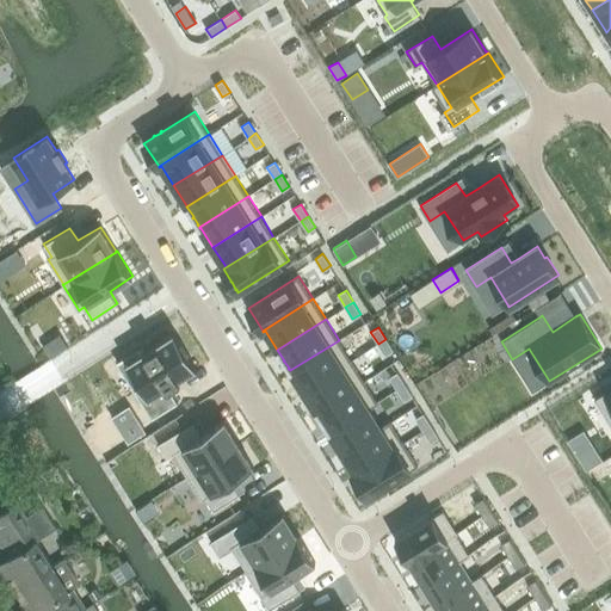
[(152,419),(178,402),(167,387),(197,368),(174,332),(144,350),(142,346),(116,362),(152,419)]
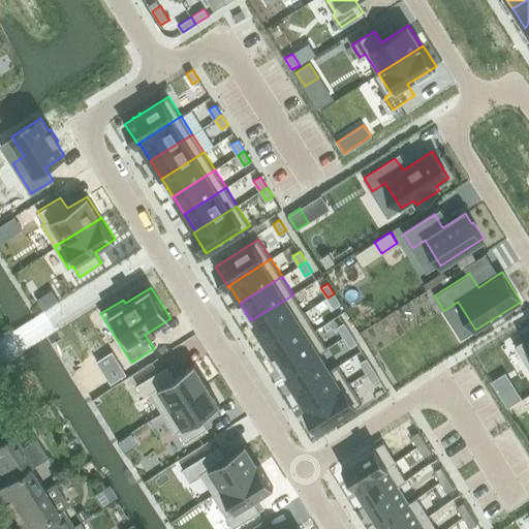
[(334,293),(328,298),(334,308),(340,303),(334,293)]
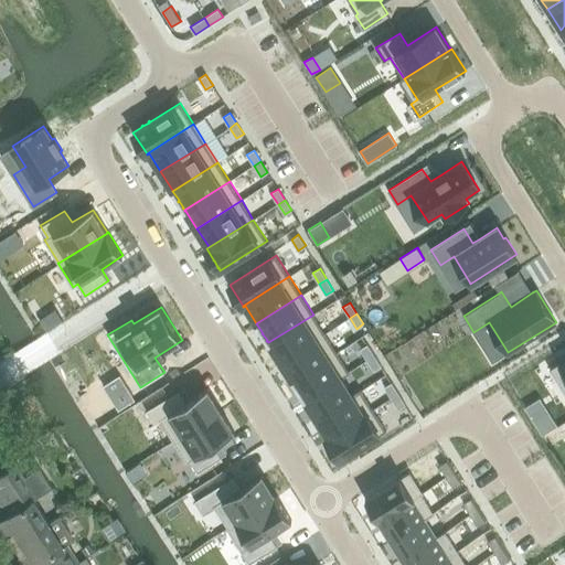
[(313,315),(268,342),(269,343),(280,361),(326,333),(313,315)]
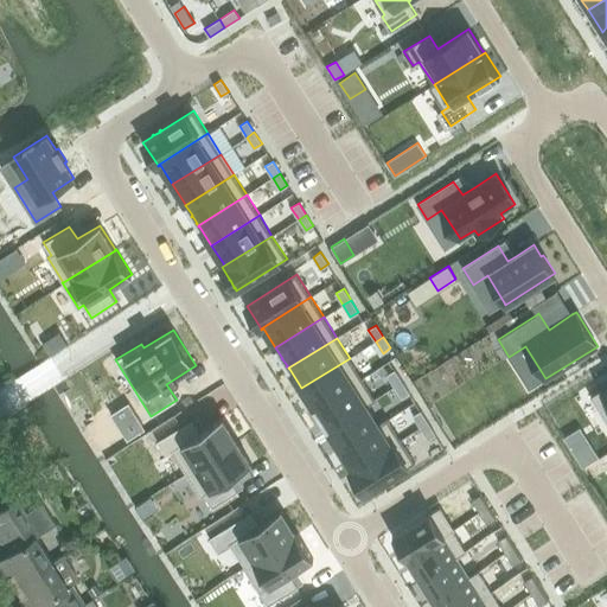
[(350,358),(301,388),(314,408),(313,408),(314,409),(363,378),(350,358)]
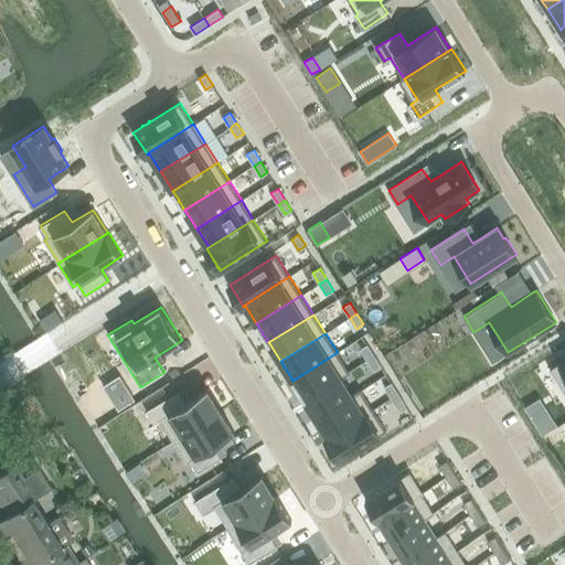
[(368,344),(361,349),(368,360),(374,355),(368,344)]
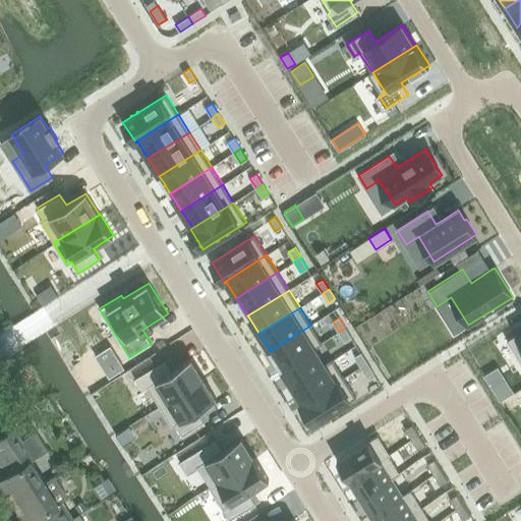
[(311,325),(270,351),(281,368),(314,347),(314,348),(323,343),(311,325)]
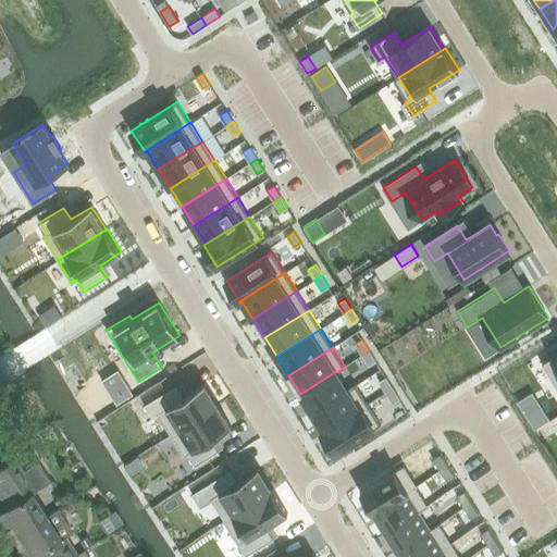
[(369,350),(362,355),(369,366),(376,360),(369,350)]
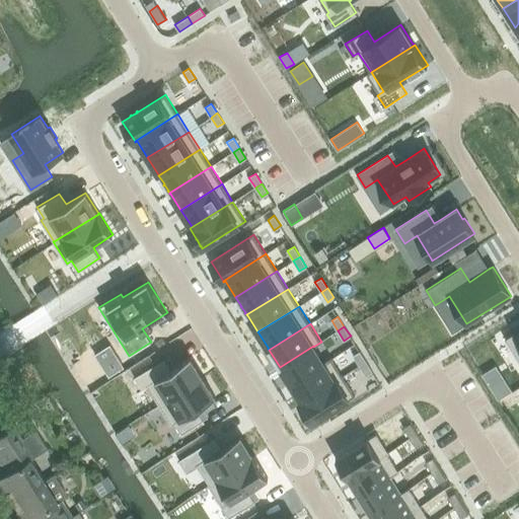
[(518,328),(514,332),(513,334),(505,339),(518,361),(518,360),(518,328)]
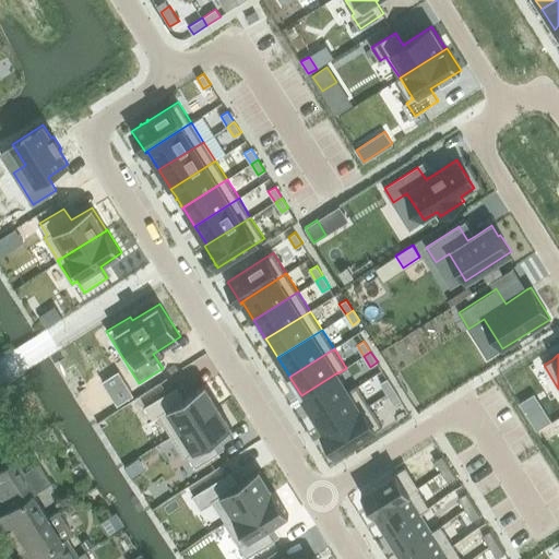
[(118,371),(103,381),(117,405),(133,395),(118,371)]
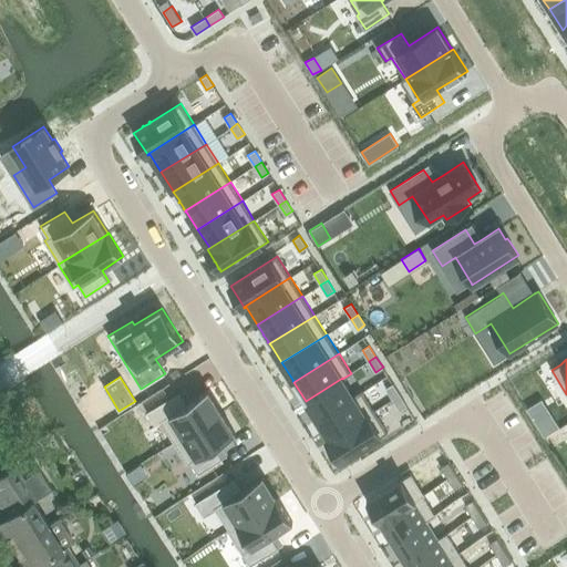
[(342,378),(306,401),(318,420),(353,397),(342,379),(342,378)]
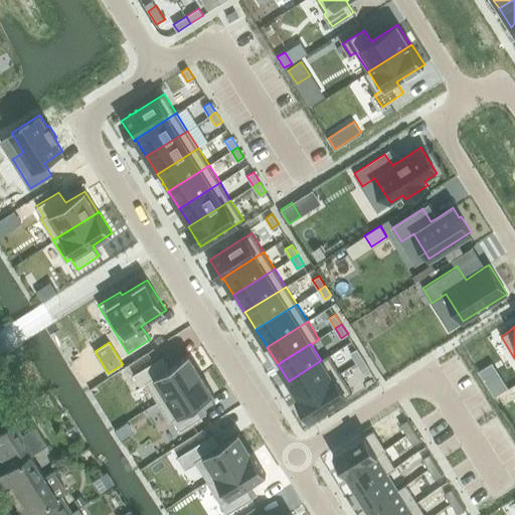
[(357,348),(350,353),(357,362),(363,358),(357,348)]
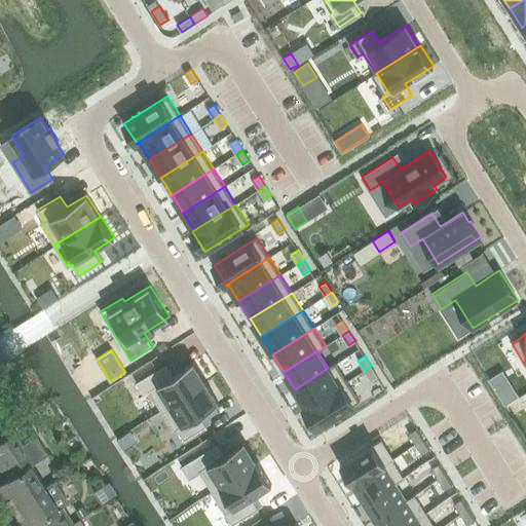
[(174,373),(166,363),(136,382),(144,395),(149,391),(161,410),(205,382),(193,362),(174,373)]
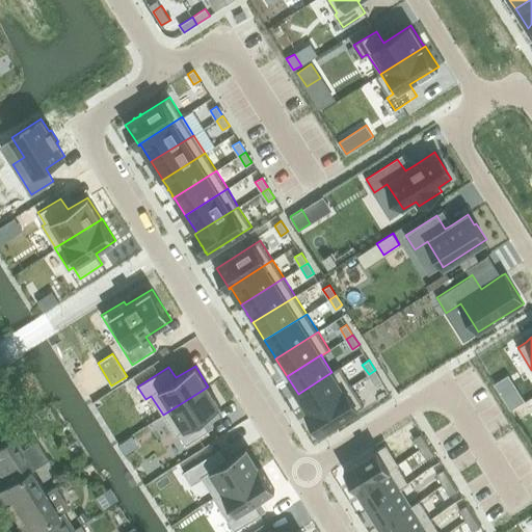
[(331,372),(298,394),(309,410),(307,413),(308,413),(351,386),(340,367),(331,372)]
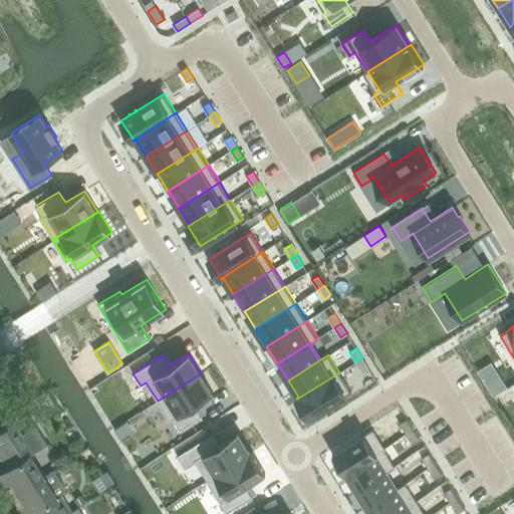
[(362,357),(356,361),(362,371),(368,367),(362,357)]
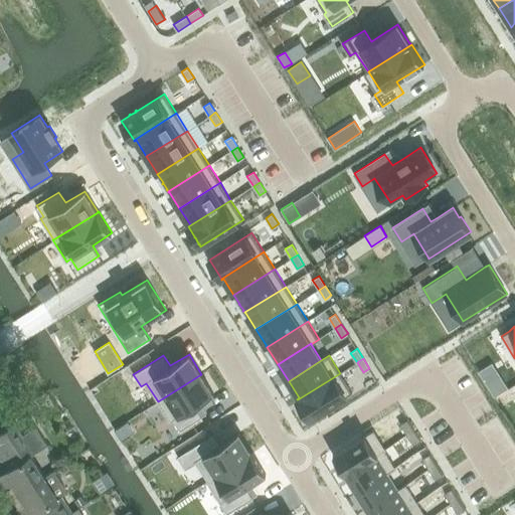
[(340,373),(298,399),(304,409),(304,410),(305,410),(308,416),(308,417),(309,416),(310,419),(352,392),(340,373)]
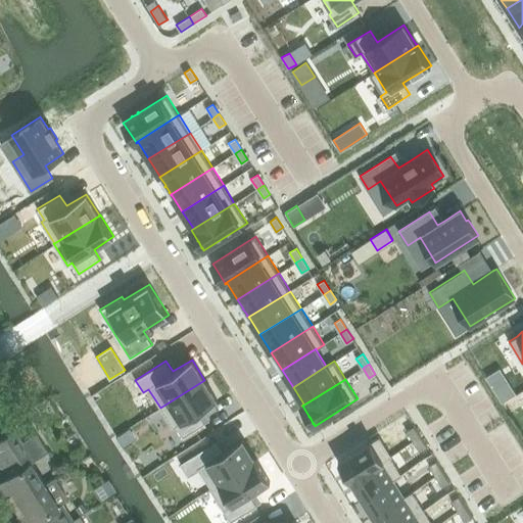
[(204,380),(160,408),(174,428),(176,426),(183,437),(205,423),(198,412),(218,399),(204,380)]
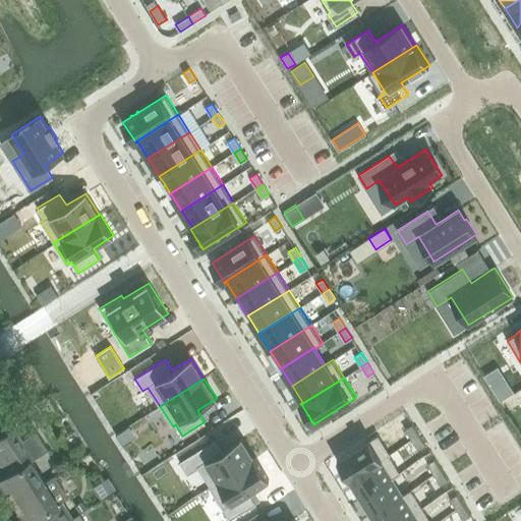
[(412,424),(404,429),(411,441),(419,436),(412,424)]
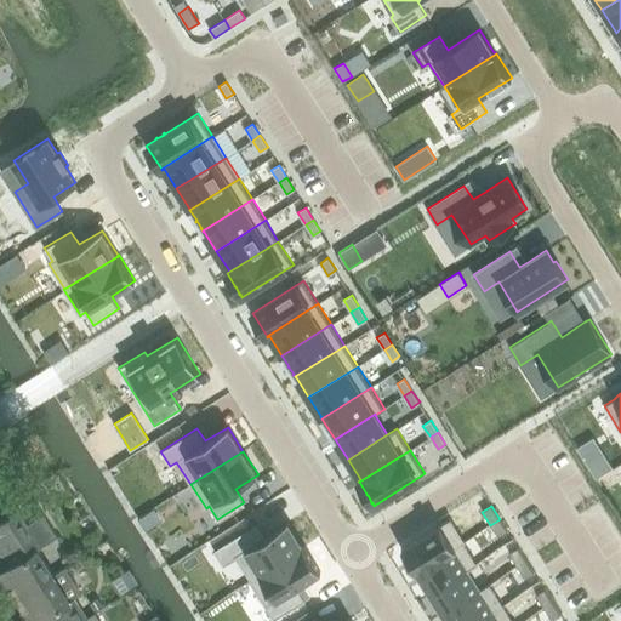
[(0,545),(12,565),(0,573),(0,575),(15,599),(52,575),(36,551),(40,548),(40,547),(57,537),(43,516),(27,527),(17,512),(0,523),(0,545)]
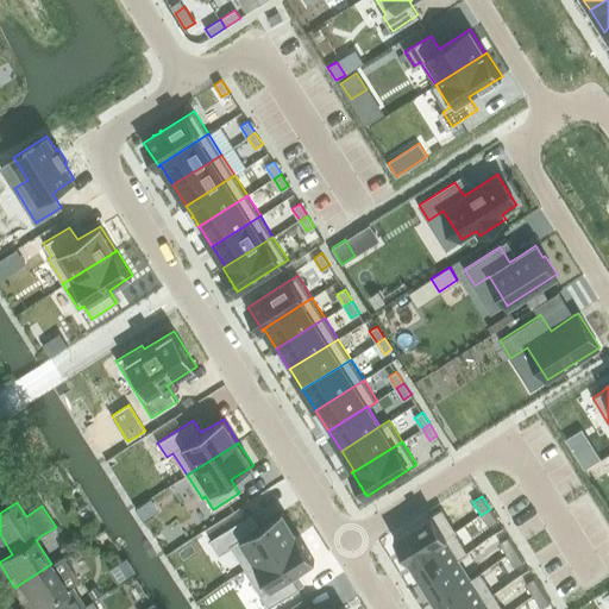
[(457,531),(441,508),(394,539),(408,562),(409,562),(409,560),(454,532),(456,532),(457,531)]
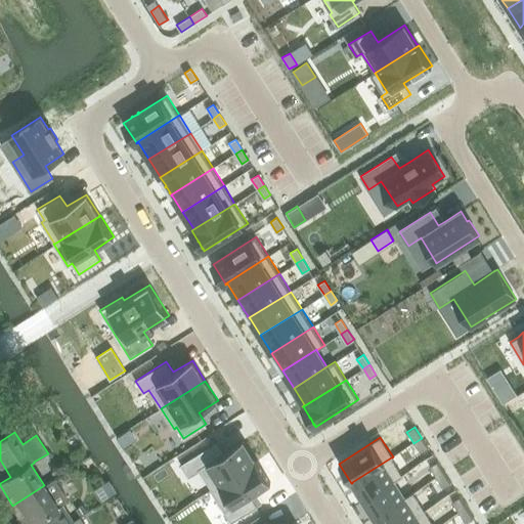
[(422,438),(413,443),(421,453),(428,448),(422,438)]
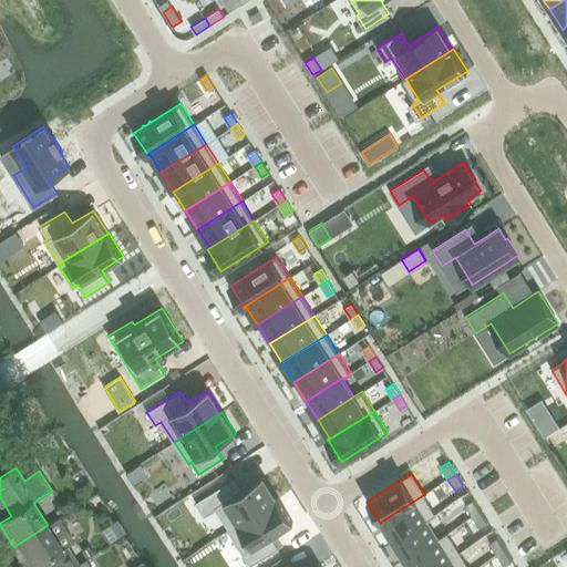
[(263,475),(241,488),(235,477),(195,502),(204,516),(216,509),(228,528),(229,529),(277,498),(263,475)]
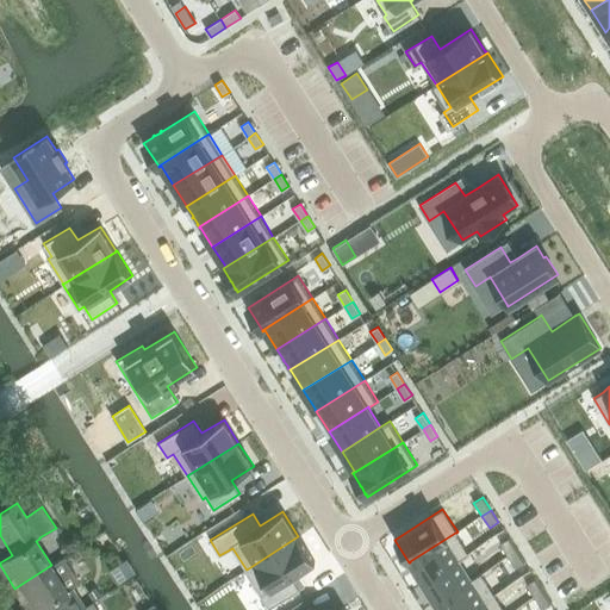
[(459,559),(459,560),(470,553),(456,533),(455,533),(410,561),(410,562),(423,582),(459,559)]
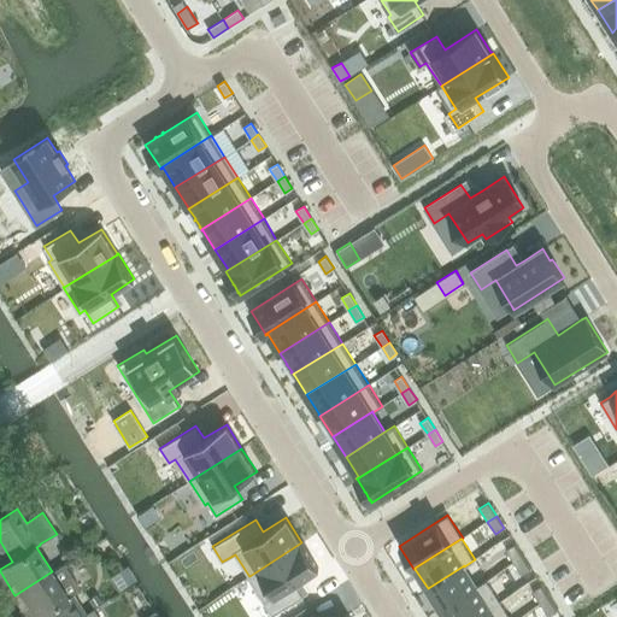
[(247,576),(272,615),(304,595),(295,582),(319,568),(303,541),(301,542),(250,576),(248,575),(247,576)]
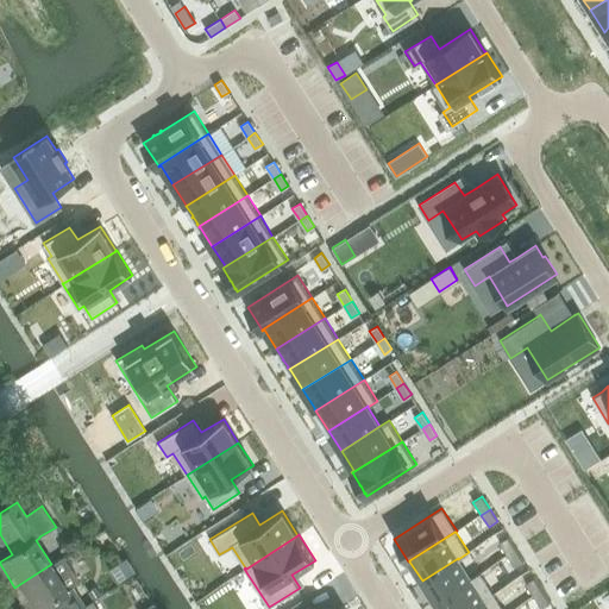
[(508,538),(498,542),(507,556),(516,550),(508,538)]
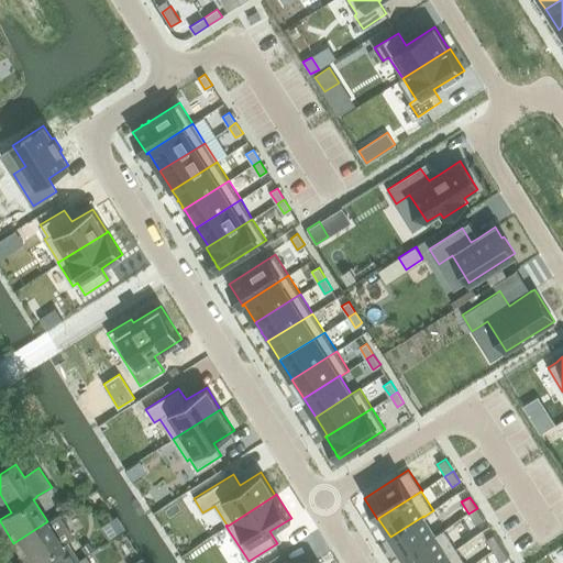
[(477,508),(468,514),(476,526),(484,520),(477,508)]
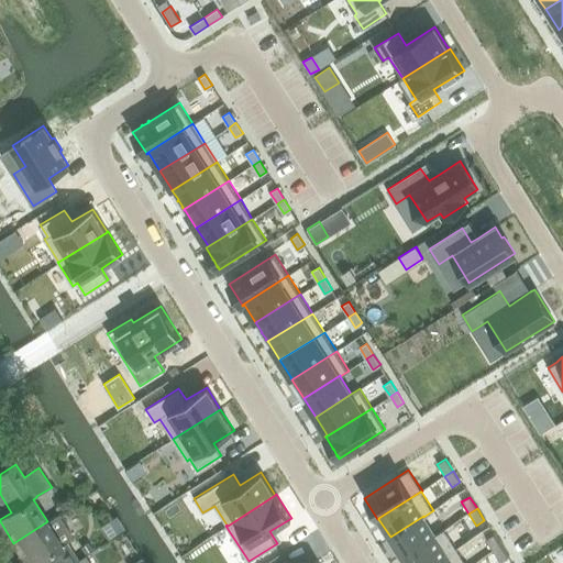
[(35,562),(42,559),(44,562),(74,562),(78,561),(66,542),(69,540),(70,533),(58,515),(47,521),(13,543),(26,562),(35,562)]
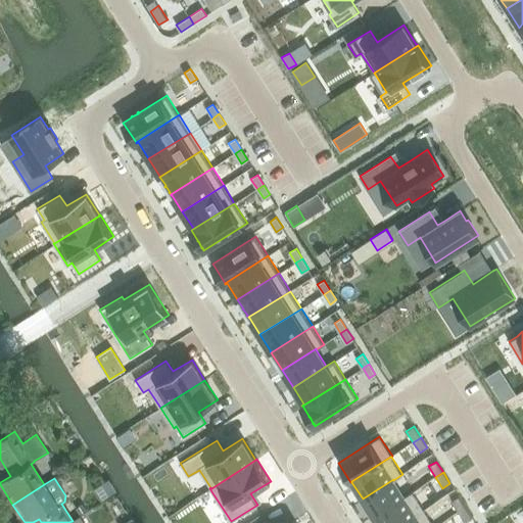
[(363,498),(374,516),(405,496),(403,495),(393,480),(393,479),(363,498)]
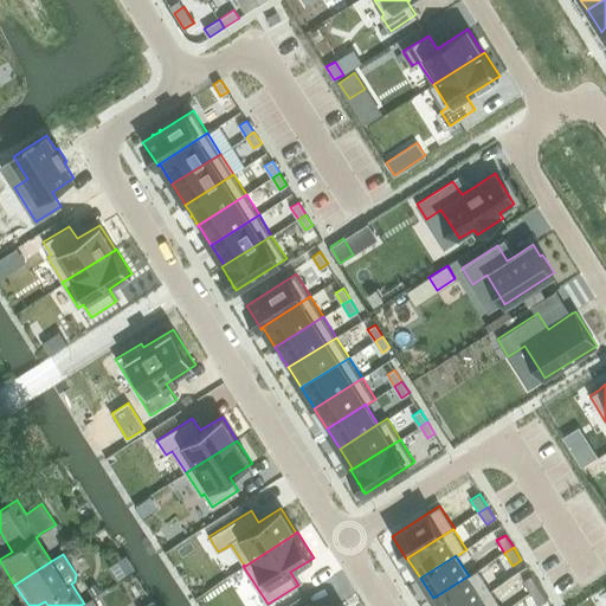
[(464,605),(491,590),(478,568),(468,574),(469,575),(433,598),(437,605),(464,605)]
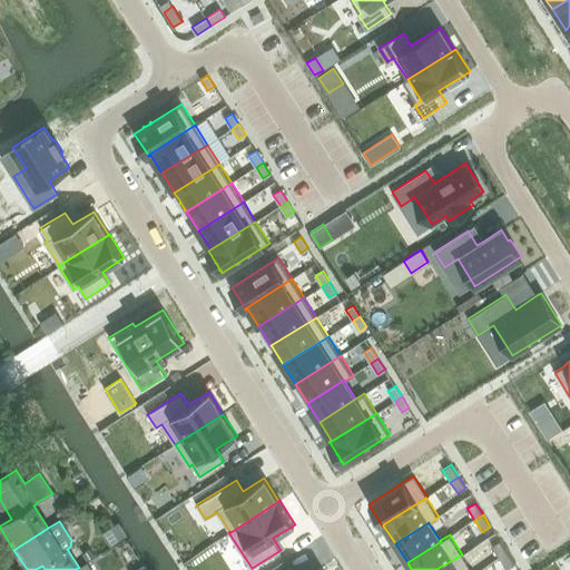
[(500,541),(491,547),(499,559),(507,553),(500,541)]
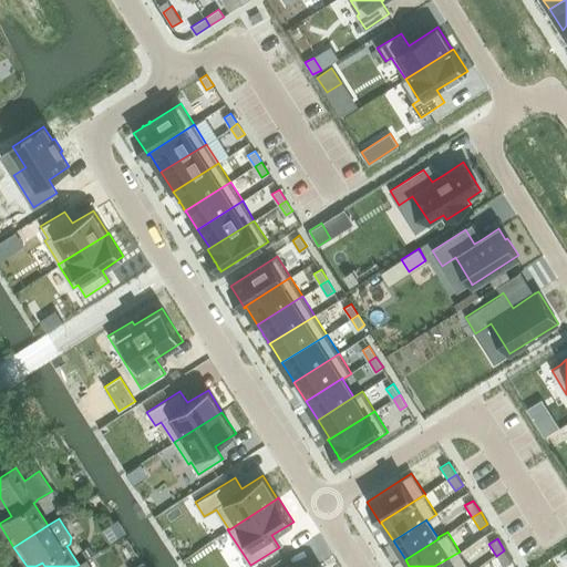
[(90,545),(82,550),(86,557),(94,553),(90,545)]
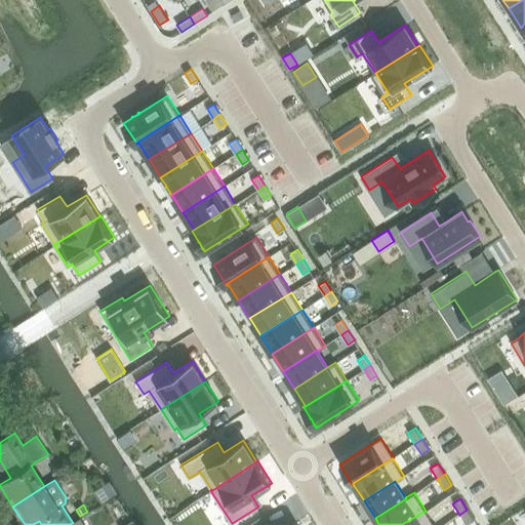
[(467,510),(459,515),(466,524),(467,524),(474,520),(467,510)]
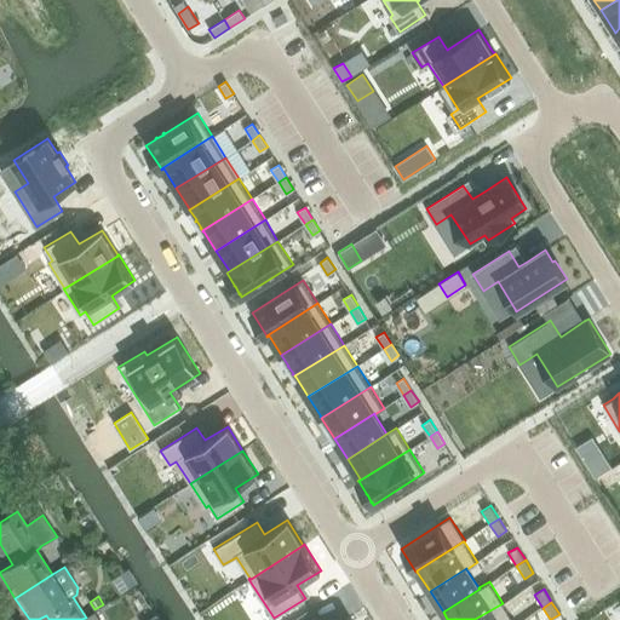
[(512,619),(503,603),(475,619),(512,619)]
